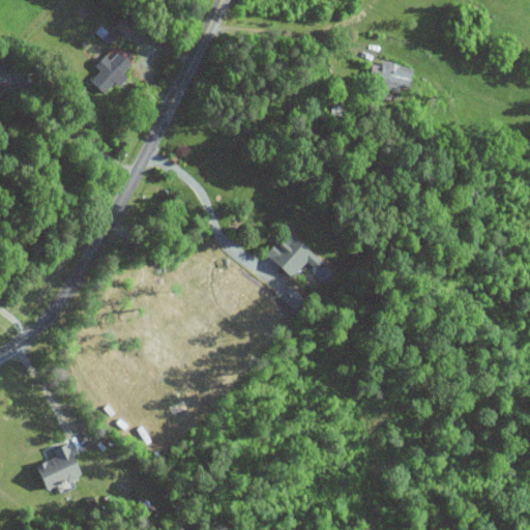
[(116,26),(128,38),(140,28),(127,15),(116,26)]
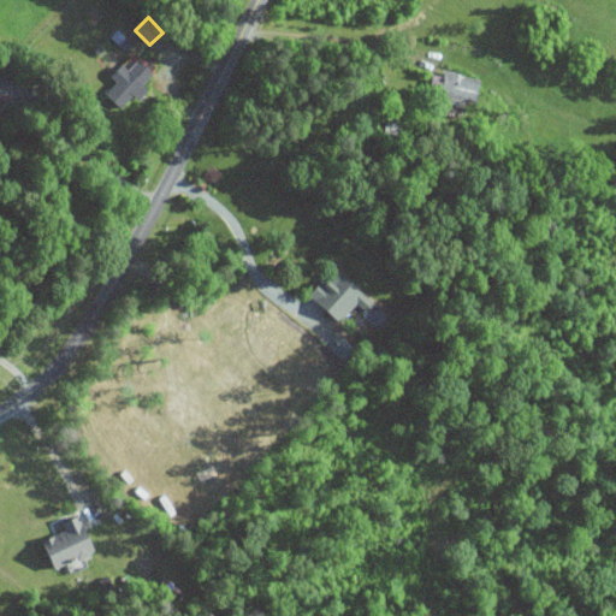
[(129,70),(140,59),(135,53),(138,49),(119,28),(110,36),(128,55),(120,61),(129,70)]
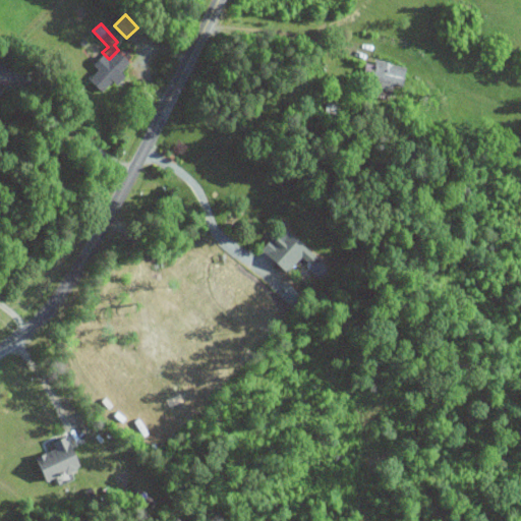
[(117,84),(126,76),(121,71),(131,61),(120,50),(108,60),(103,54),(93,64),(98,70),(90,77),(102,91),(113,80),(117,84)]
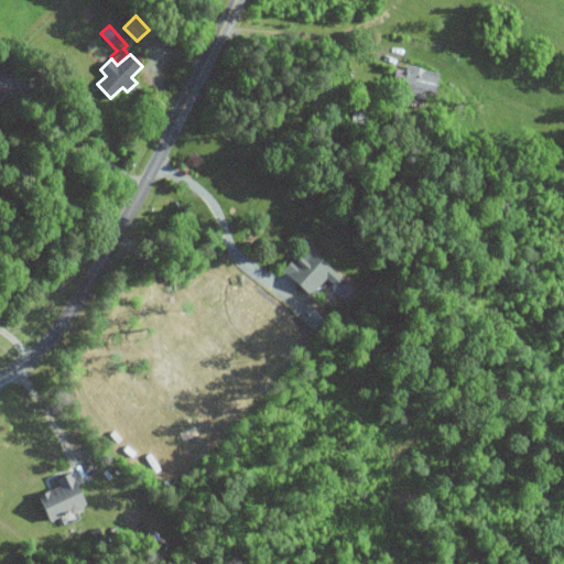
[(393,86),(436,93),(440,71),(404,65),(403,71),(396,68),(393,86)]
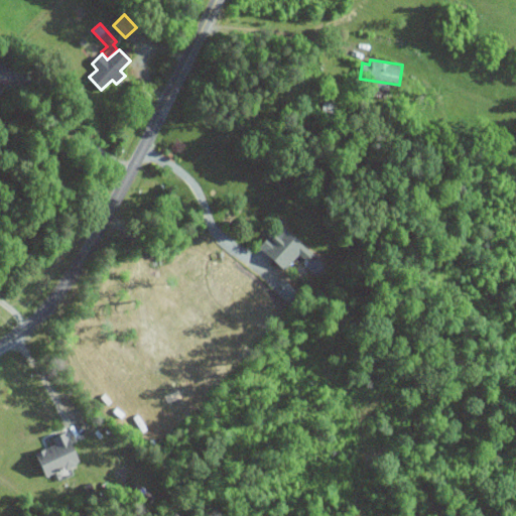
[(309,262),(316,254),(288,229),(280,238),(274,233),(261,248),(287,270),(300,255),(309,262)]
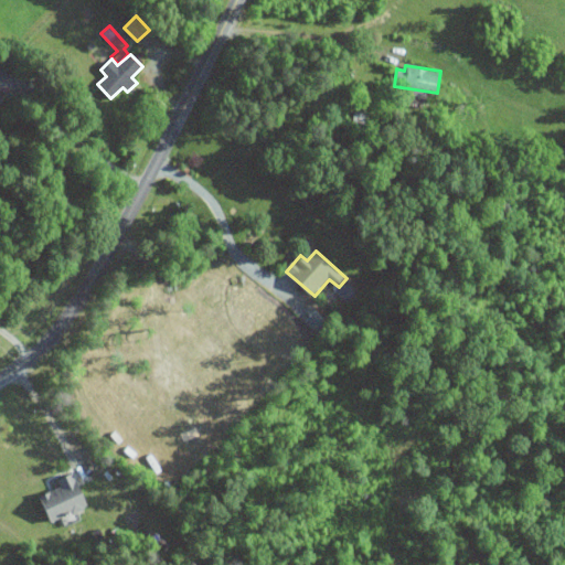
[(60,479),(63,487),(39,497),(51,524),(92,505),(76,471),(60,479)]
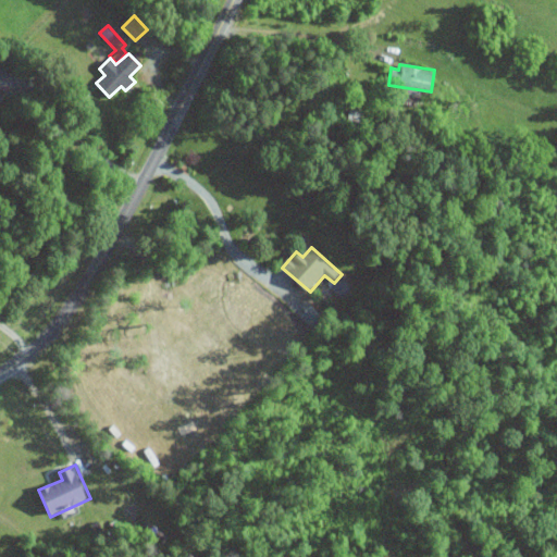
All buildings are outlined.
